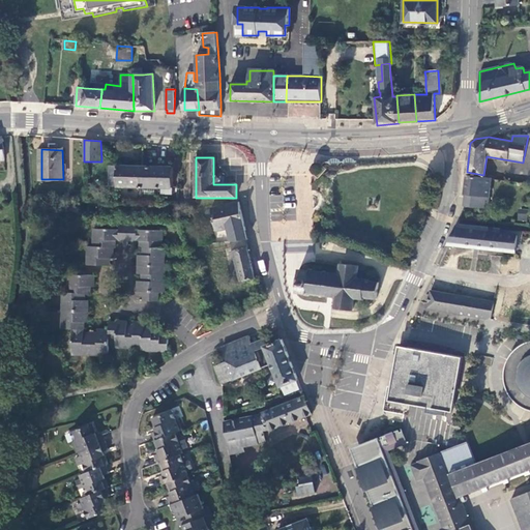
[(312,171),(320,163),(314,163),(311,168),(312,171)]
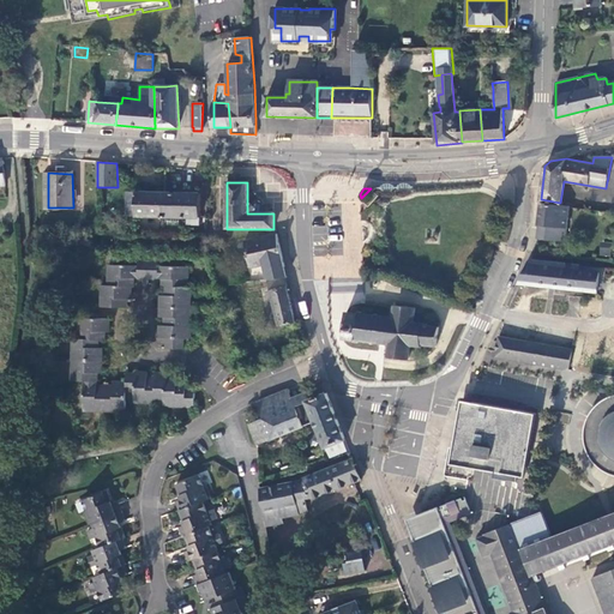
[(365,202),(369,206),(380,196),(373,191),(371,188),(361,198),(365,202)]
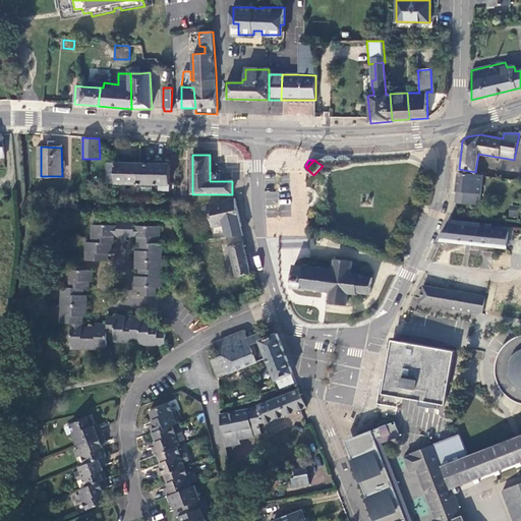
[(117,183),(117,163),(109,163),(108,183),(117,183)]
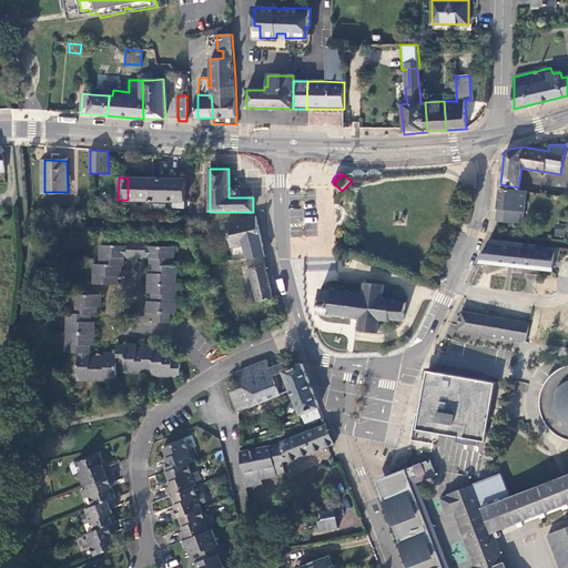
[(159,200),(159,178),(128,178),(128,200),(159,200)]
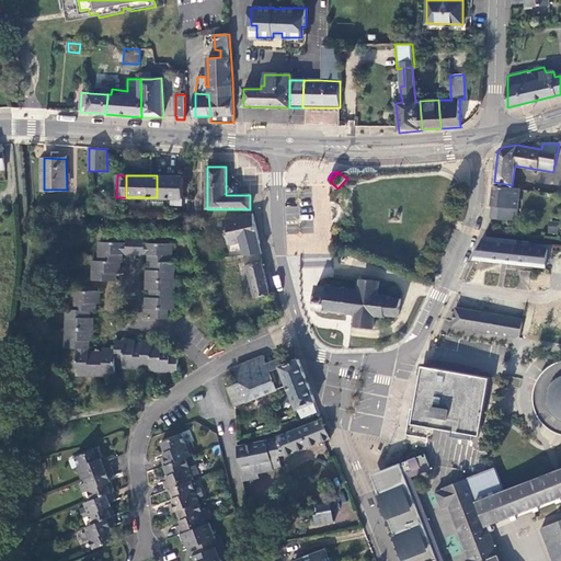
[(190,175),(157,175),(157,197),(167,197),(167,203),(178,203),(178,201),(183,201),(184,197),(189,198),(190,175)]
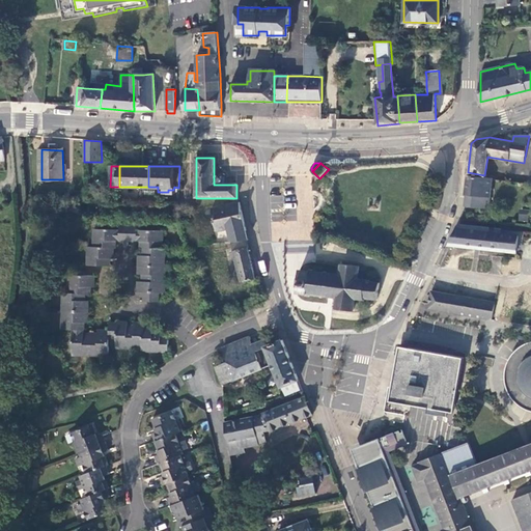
[(214,185),(226,185),(223,178),(225,175),(222,172),(218,175),(214,174),(214,185)]
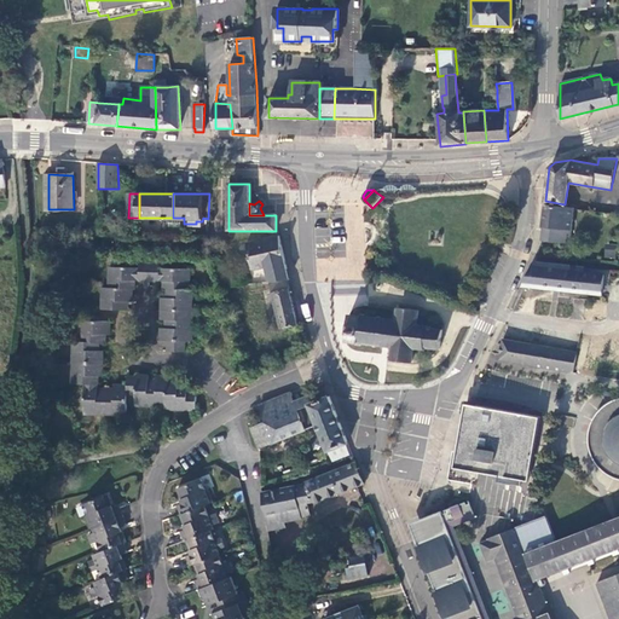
[(573,208),(545,204),(542,227),(571,231),(573,208)]
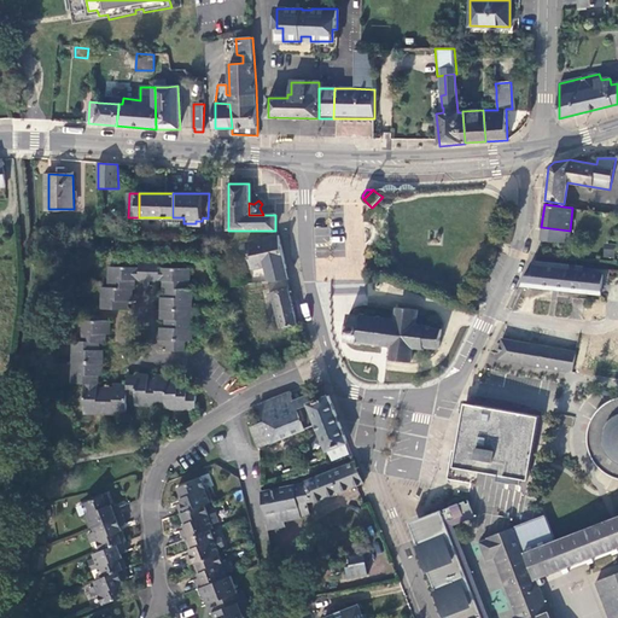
[(570,231),(541,227),(541,229),(546,231),(546,240),(569,243),(570,231)]
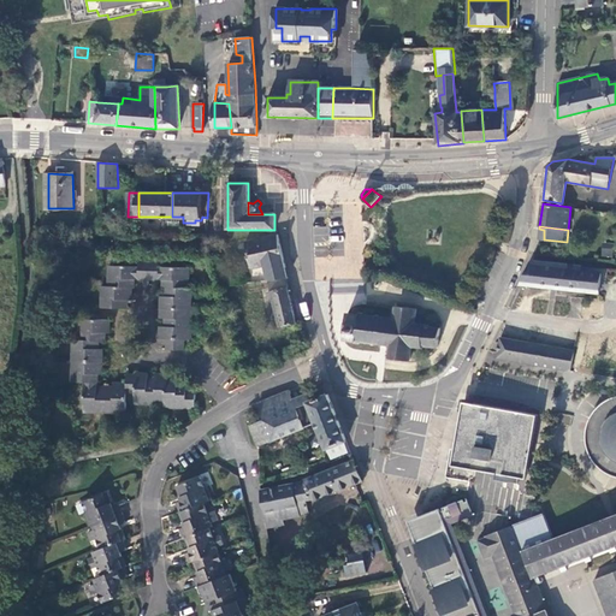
[(286,279),(289,279),(278,236),(247,243),(252,270),(255,268),(265,267),(268,282),(270,282),(286,279)]
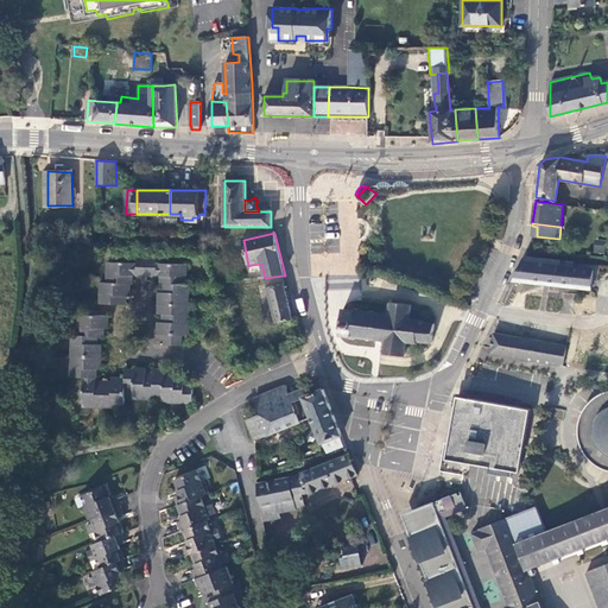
[(594,271),(591,270),(567,267),(567,261),(525,257),(514,282),(546,285),(556,286),(593,290),(593,282),(594,271)]
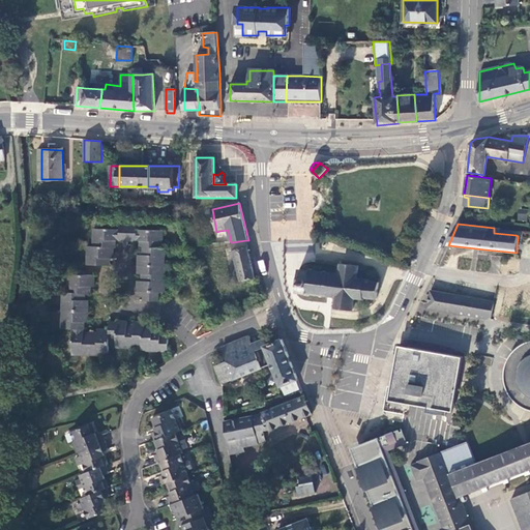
[(134,300),(152,301),(155,231),(91,229),(90,245),(86,245),(85,265),(113,266),(114,241),(137,242),(134,300)]
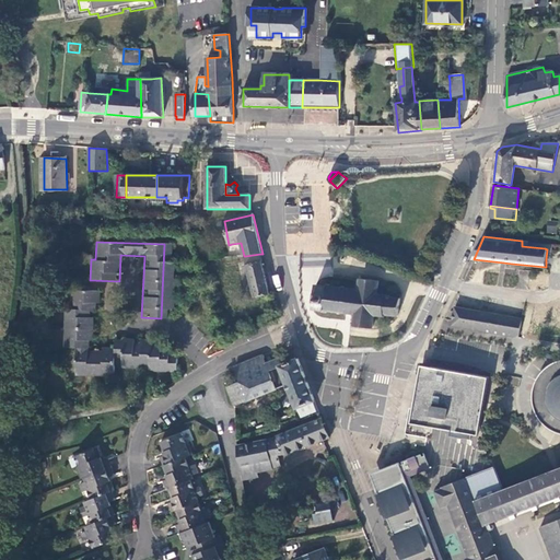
[(241,243),(232,244),(235,257),(244,256),(241,243)]
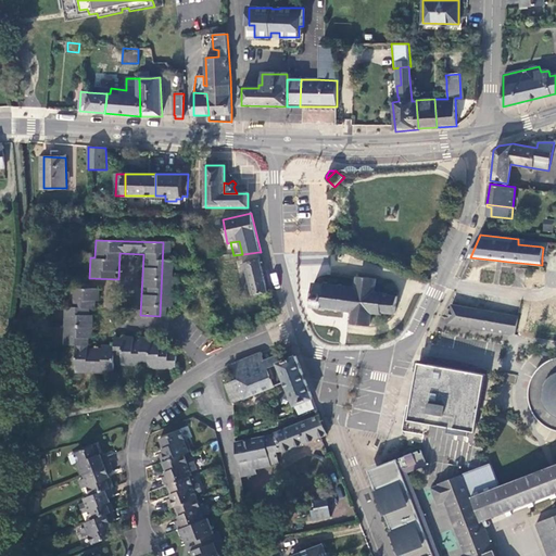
[(163,260),(160,316),(166,316),(167,306),(171,306),(173,261),(163,260)]
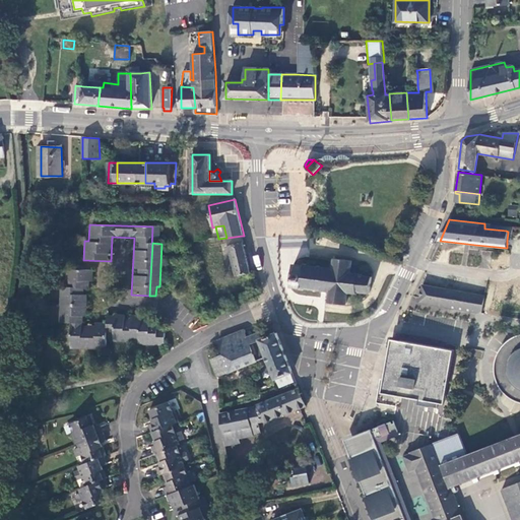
[(297,264),(294,286),(302,287),(302,289),(305,290),(306,288),(316,289),(316,293),(318,293),(319,290),(333,291),(332,303),(349,305),(350,293),(360,295),(360,293),(373,294),(374,278),(366,277),(366,275),(353,273),(355,262),(338,260),(336,270),(322,268),(322,266),(319,265),(319,267),(309,266),(309,264),(305,263),(305,266),(297,264)]
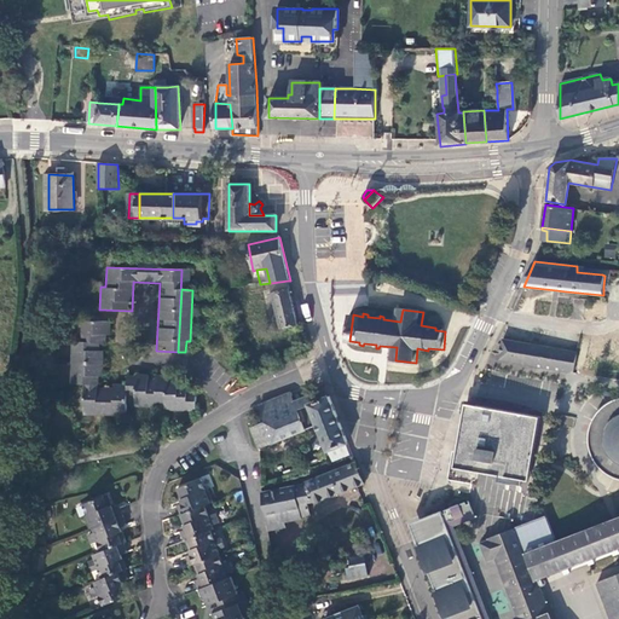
[(81,385),(81,415),(125,415),(126,385),(102,385),(102,346),(109,346),(109,320),(80,320),(80,342),(70,341),(69,385),(81,385)]
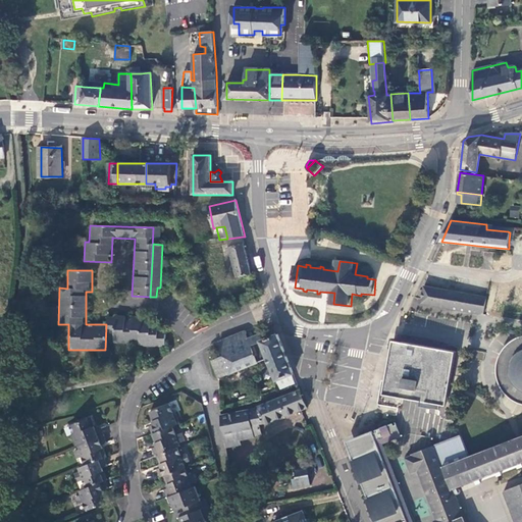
[(418,304),(480,314),(482,306),(483,297),(422,288),(418,304)]
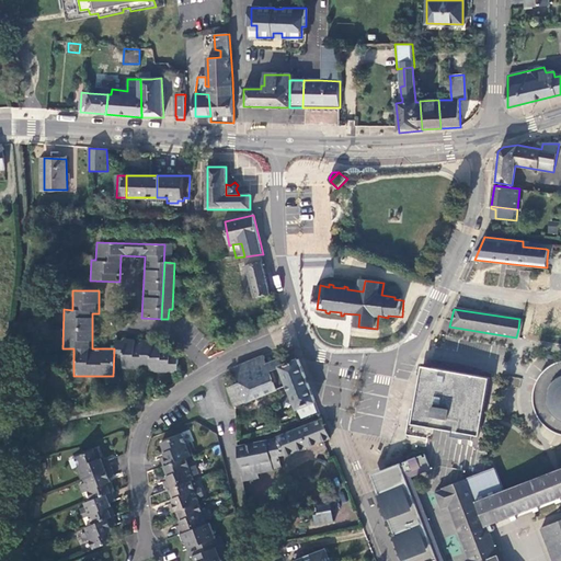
[(119,368),(157,371),(160,342),(115,338),(113,353),(121,354),(119,368)]
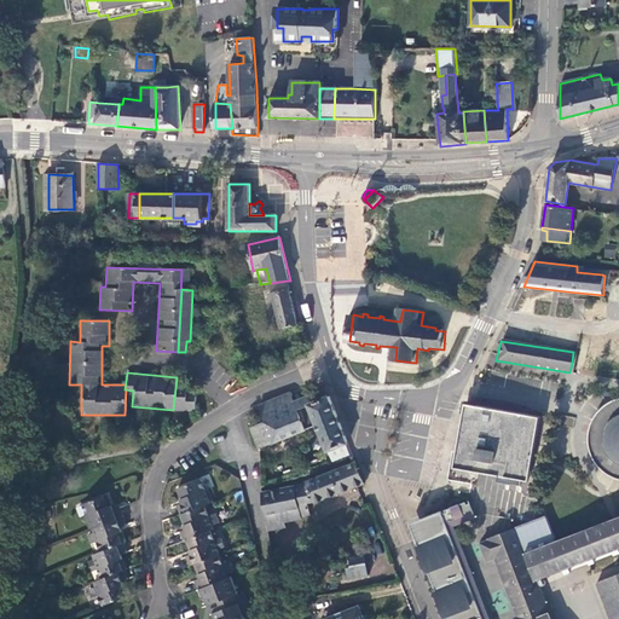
[(293,393),(260,405),(266,422),(252,428),(254,435),(260,449),(308,429),(300,408),(299,409),(295,401),(293,393)]
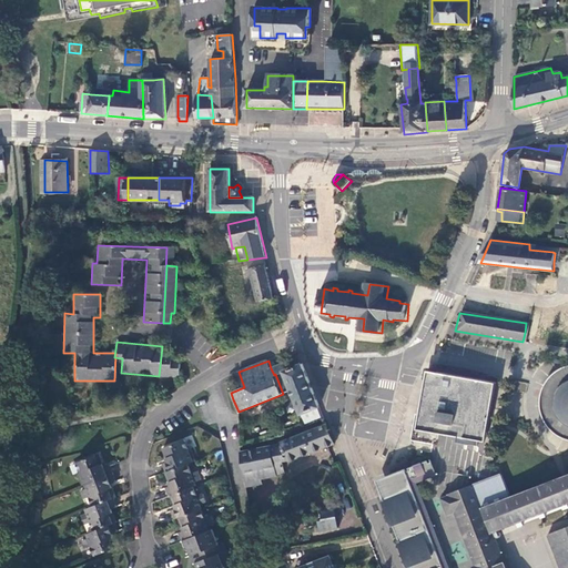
[(286,371),(283,364),(271,368),(274,375),(275,374),(284,372),(286,371)]
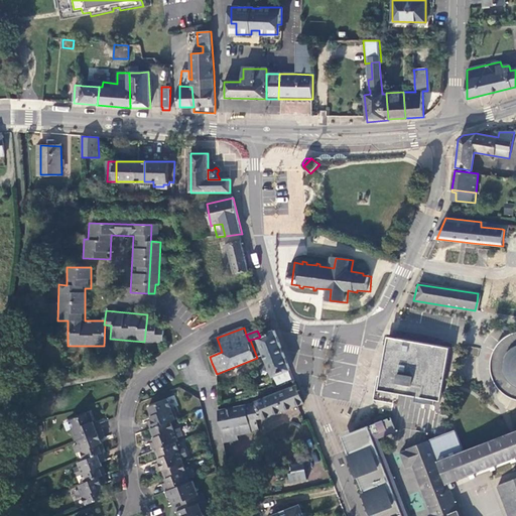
[(146,332),(145,342),(162,343),(163,333),(146,332)]
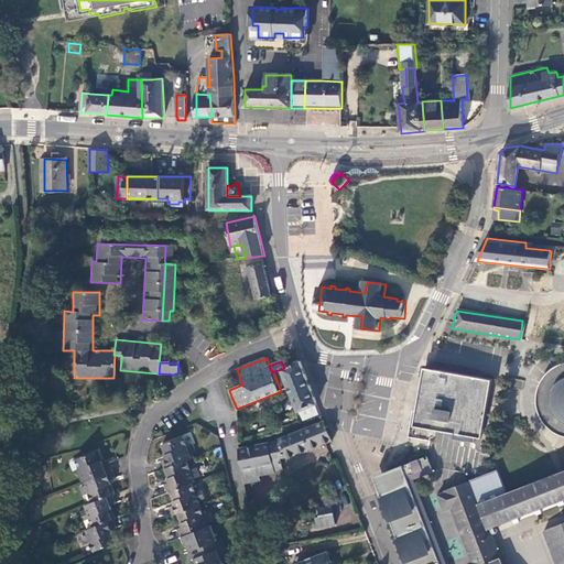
[(282,369),(300,411),(317,405),(300,362),(284,368),(282,369)]
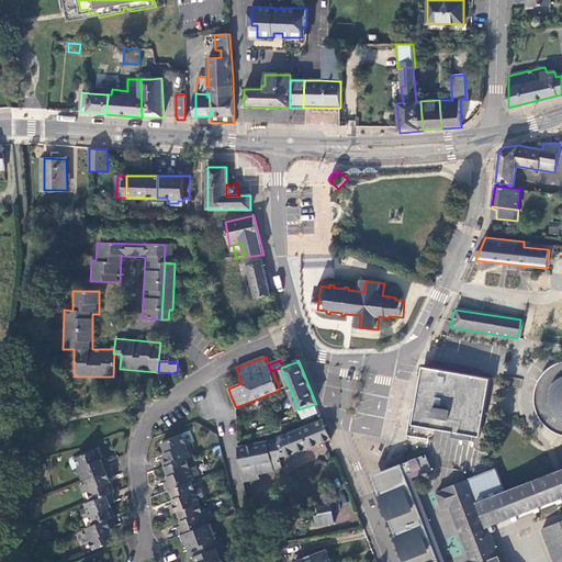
[(480,437),(491,378),(424,366),(416,409),(413,409),(408,434),(408,435),(408,436),(409,436),(429,439),(433,440),(435,429),(451,431),(480,437)]
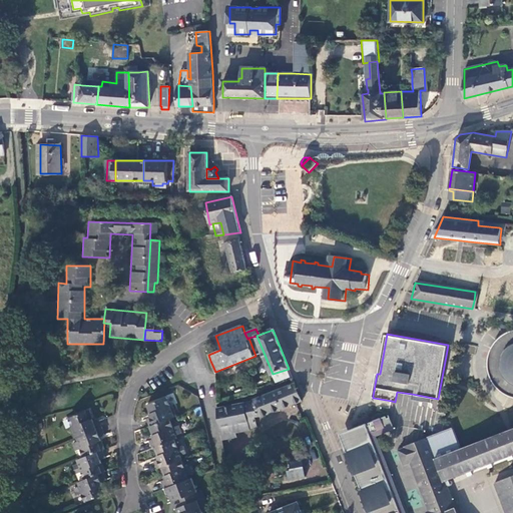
[(512,387),(501,379),(498,370),(499,359),(501,347),(491,343),(489,352),(487,359),(486,369),(489,378),(491,383),(497,390),(506,396),(512,398),(512,387)]
